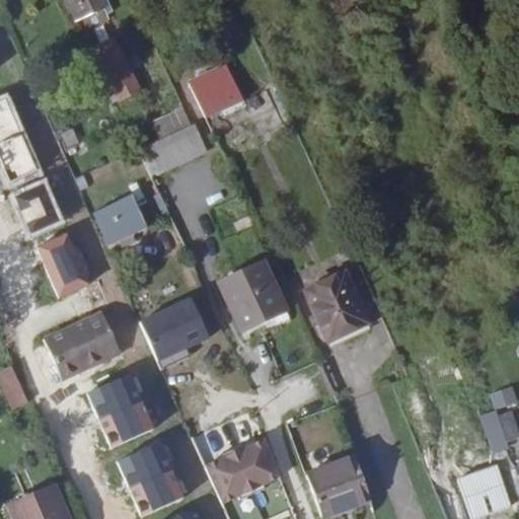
[(106,15),(99,0),(68,0),(66,1),(75,21),(82,18),(86,28),(108,19),(106,15)]
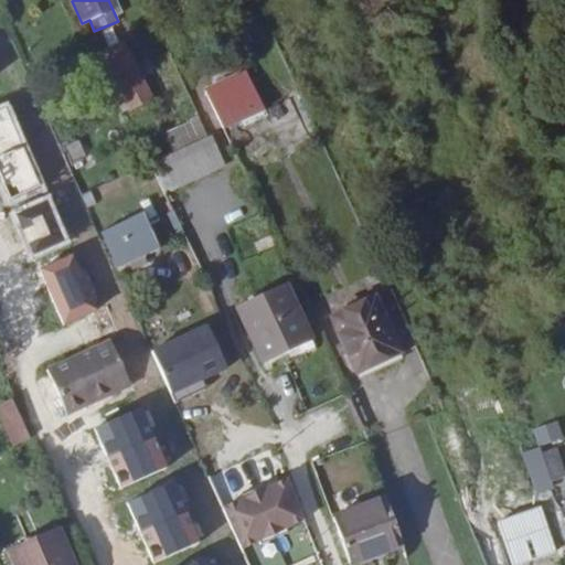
[(119,6),(116,0),(108,0),(116,17),(117,16),(118,13),(120,12),(120,10),(120,7),(119,6)]
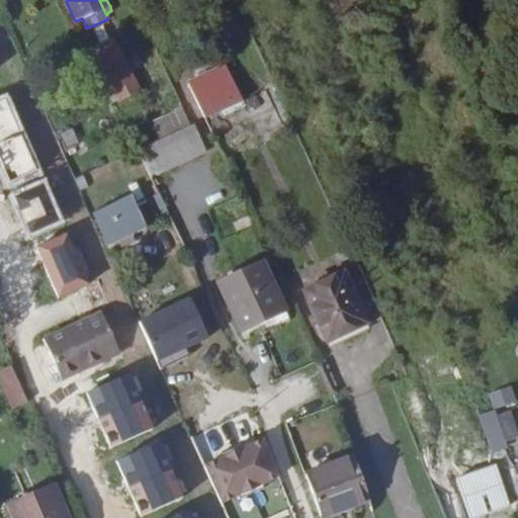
[(214,0),(192,0),(197,9),(214,0)]
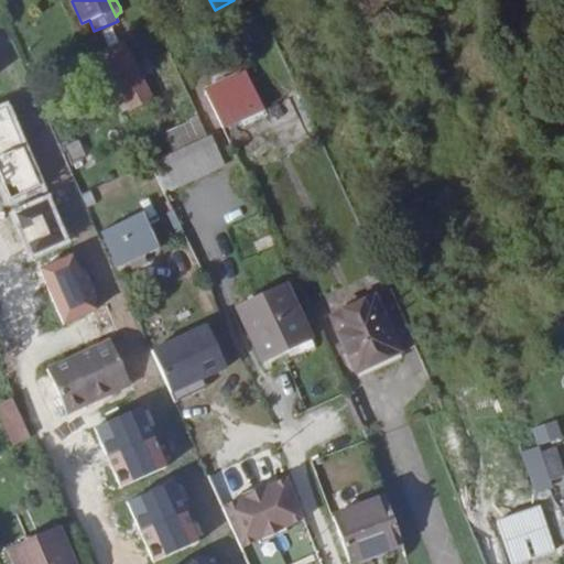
[(151,98),(123,43),(102,54),(111,73),(129,109),(151,98)]
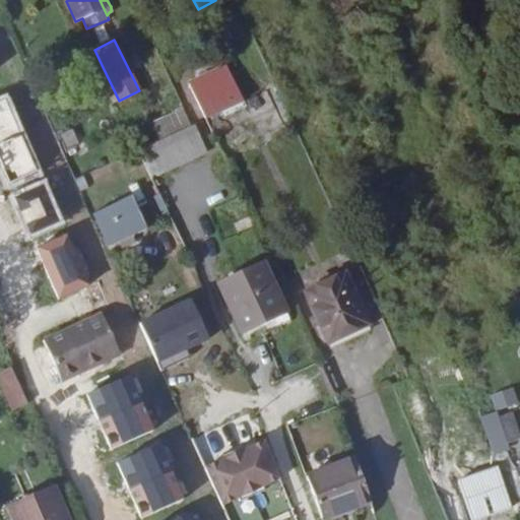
[(244,102),(225,66),(188,83),(205,119),(244,102)]
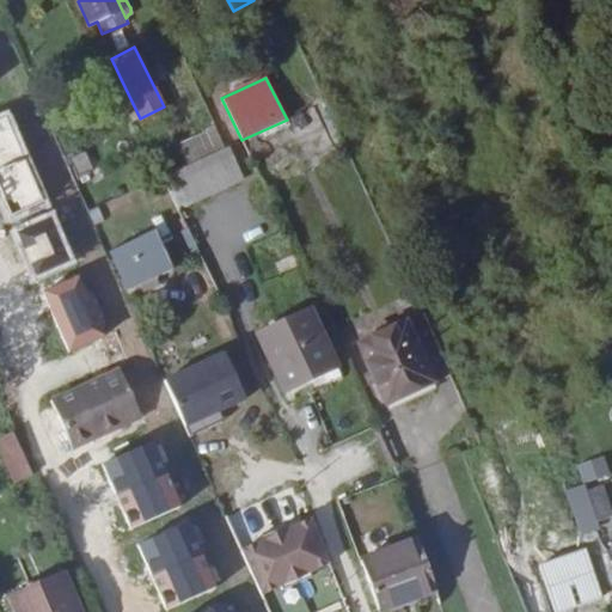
[(140,118),(121,79),(114,81),(133,122),(140,118)]
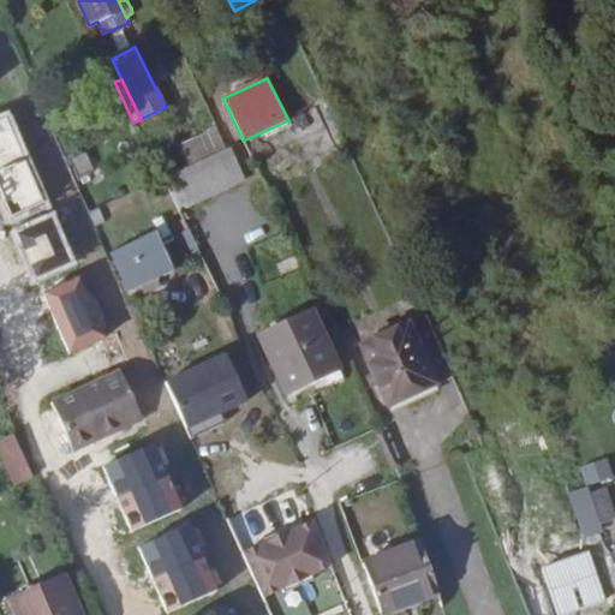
[(193,204),(245,181),(230,148),(226,149),(161,179),(177,212),(193,204)]
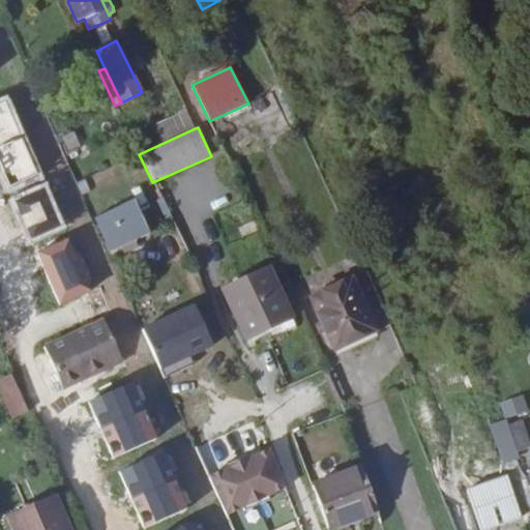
[(149,235),(134,201),(95,218),(111,253),(149,235)]
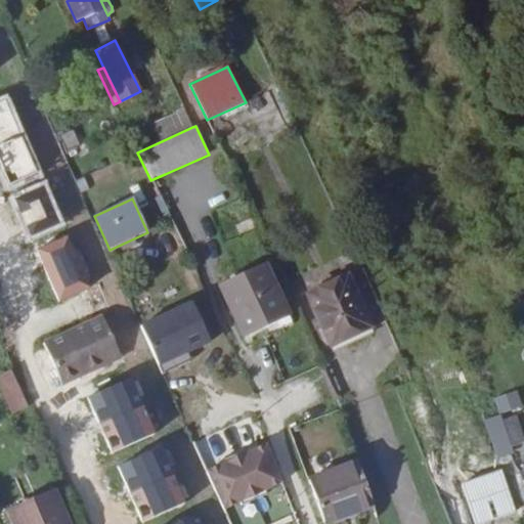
[(174,238),(168,226),(155,232),(160,245),(174,238)]
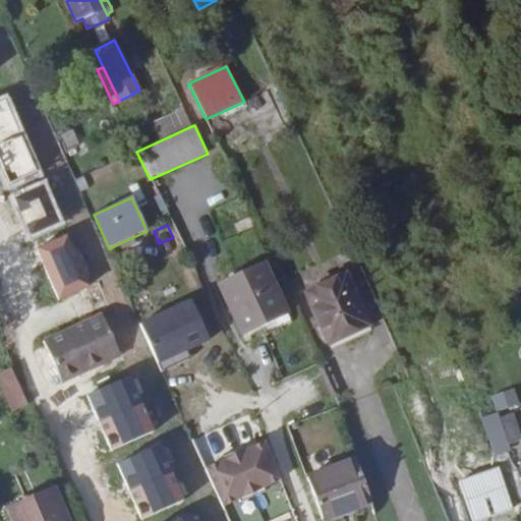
[(182,256),(173,237),(159,243),(168,263),(182,256)]
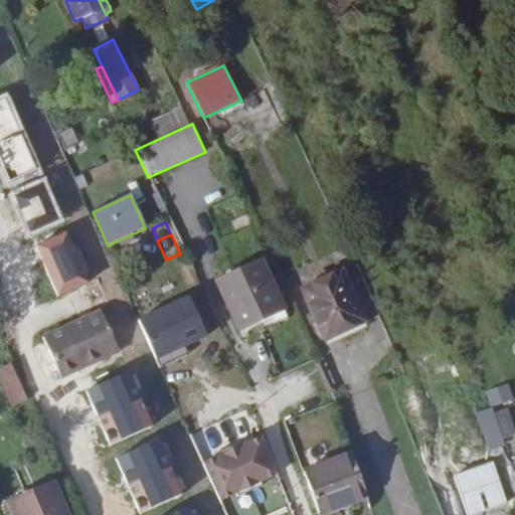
[(283,310),(261,262),(216,283),(238,330),(283,310)]
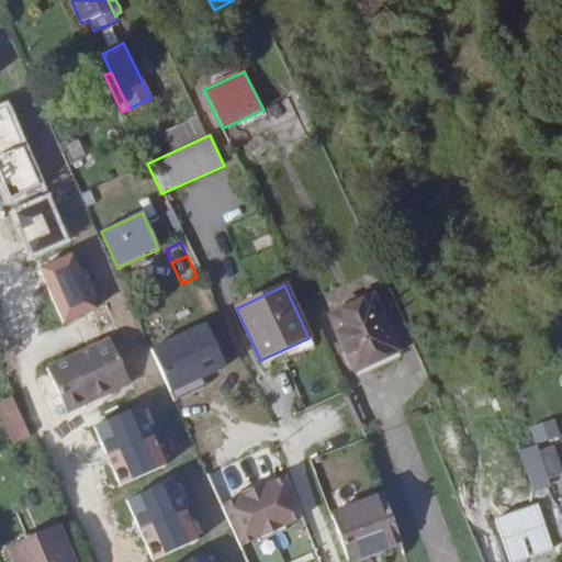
[(414,344),(388,288),(349,306),(374,362),(414,344)]
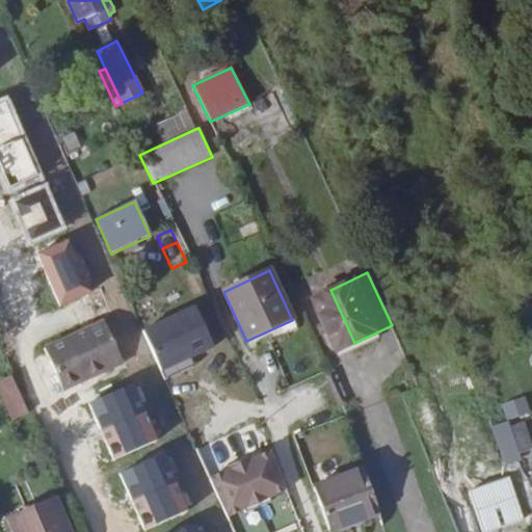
[(354,343),(330,290),(310,299),(335,352),(354,343)]
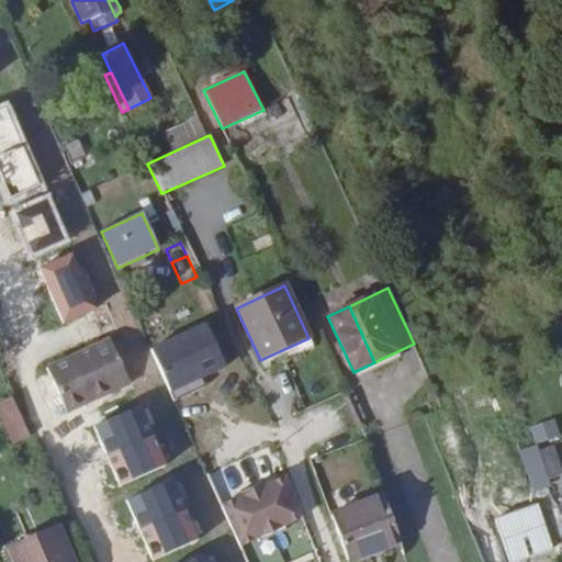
[(206,325),(149,350),(170,395),(227,370),(206,325)]
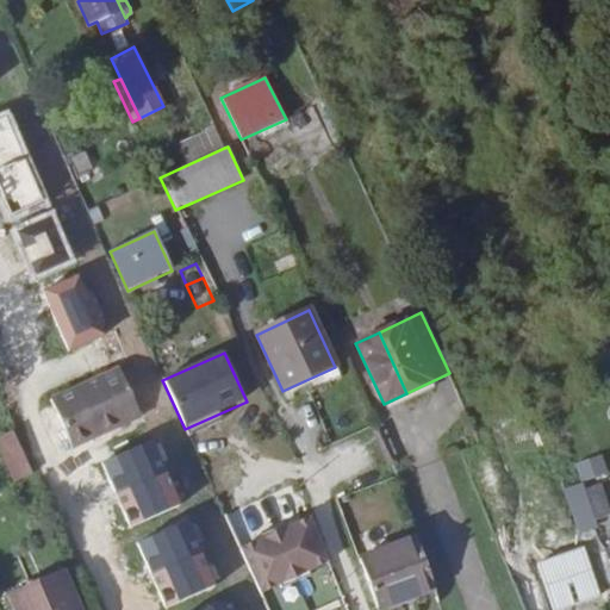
[(138,414),(119,368),(50,400),(72,448),(120,427),(118,422),(138,414)]
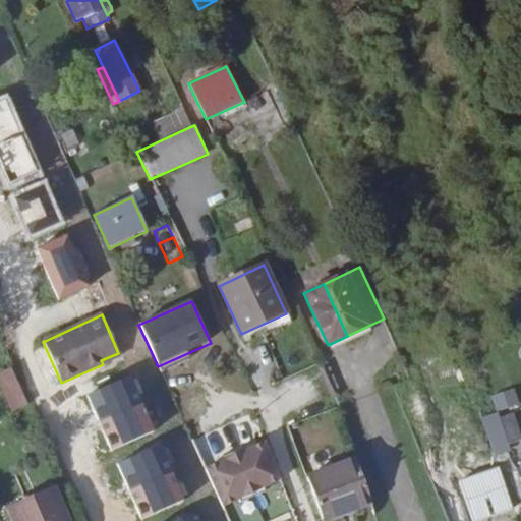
[(103,364),(120,357),(118,353),(101,360),(103,364)]
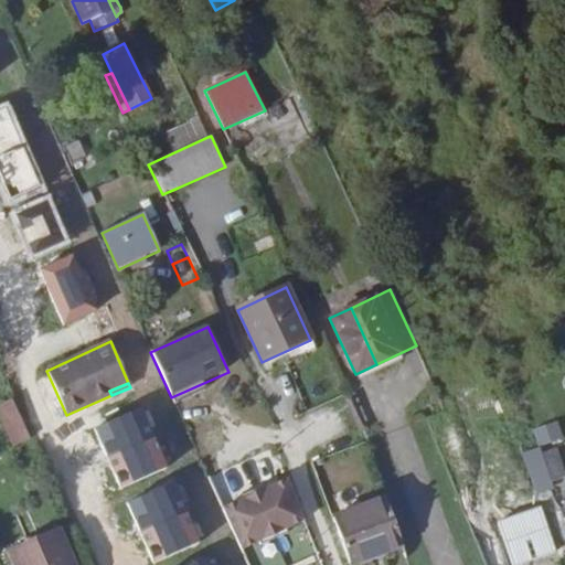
[(30,439),(12,400),(0,405),(0,415),(14,447),(30,439)]
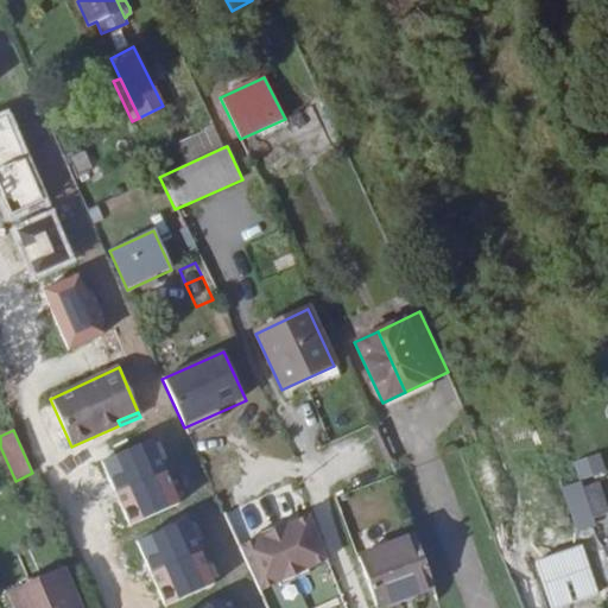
[(150,439),(100,462),(128,526),(178,505),(150,439)]
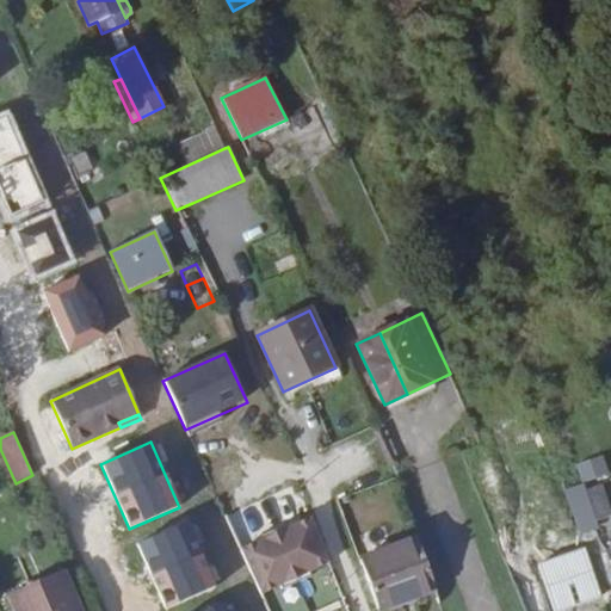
[(582,486),(610,476),(603,456),(575,464),(582,486)]
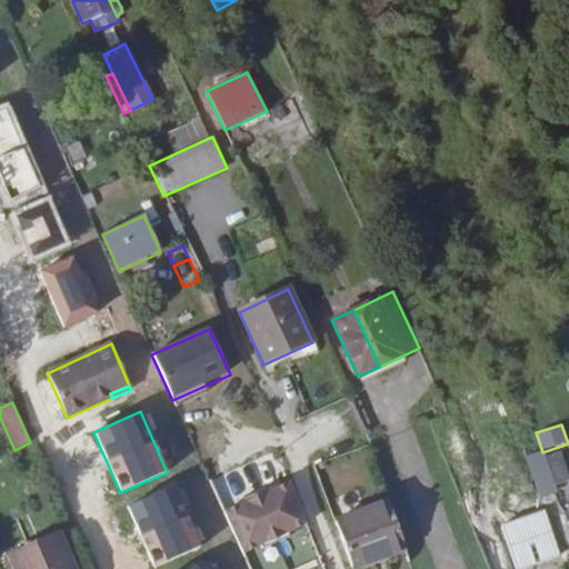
[(552,486),(538,441),(520,447),(538,501),(556,495),(552,486)]
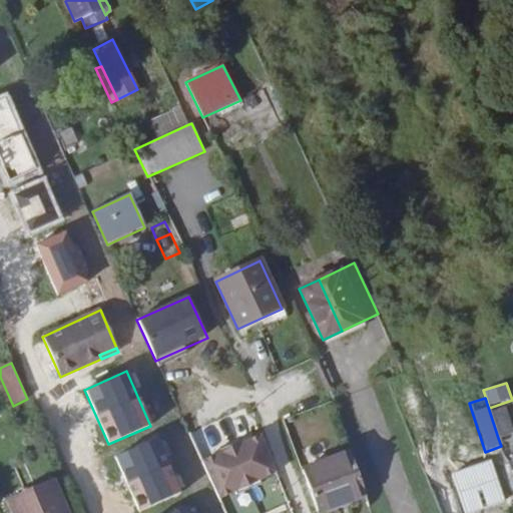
[(512,432),(512,431),(504,407),(490,412),(498,438),(512,432)]
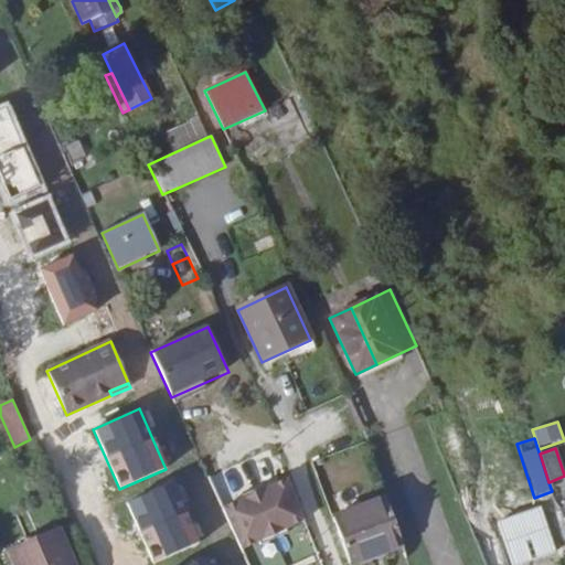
[(290,530),(305,523),(286,483),(273,490),(270,488),(237,503),(238,505),(224,512),(242,552),(256,545),(263,558),(296,543),(290,530)]
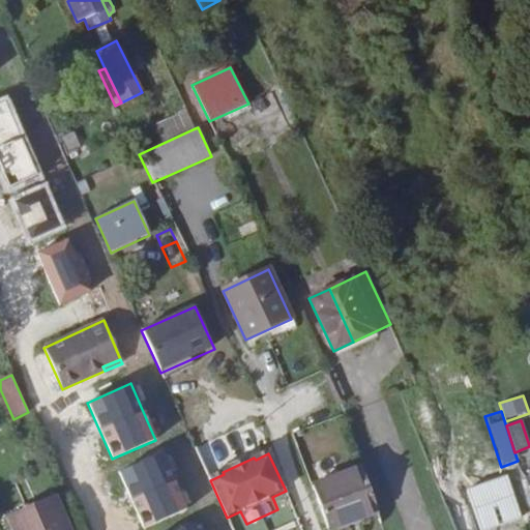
[(163,454),(119,473),(144,529),(186,510),(163,454)]
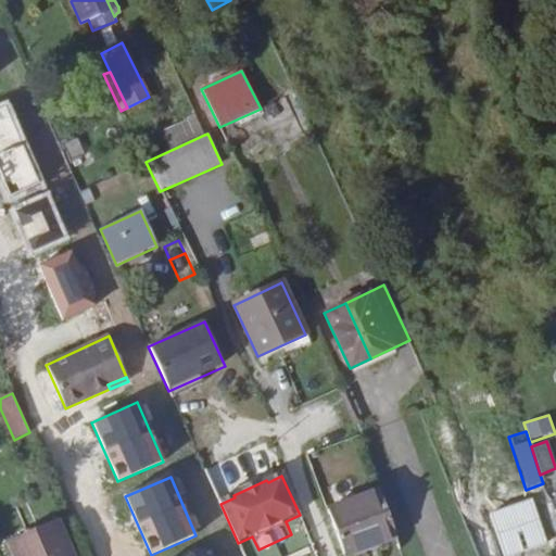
[(344,555),(395,538),(377,492),(326,512),(343,555),(344,555)]
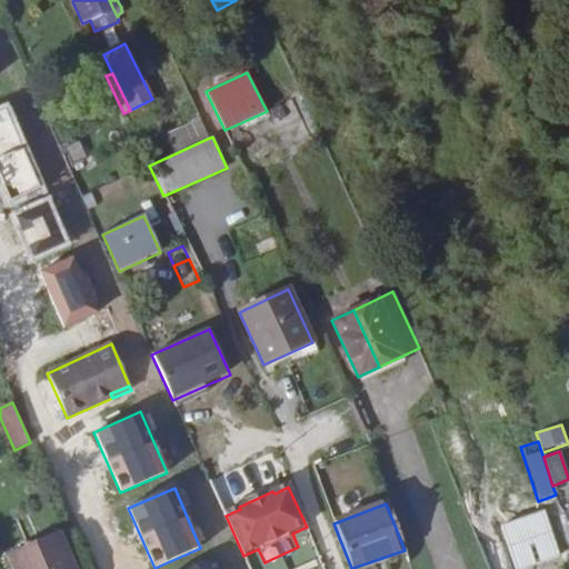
[(538,551),(530,531),(488,547),(490,555),(506,550),(510,561),(538,551)]
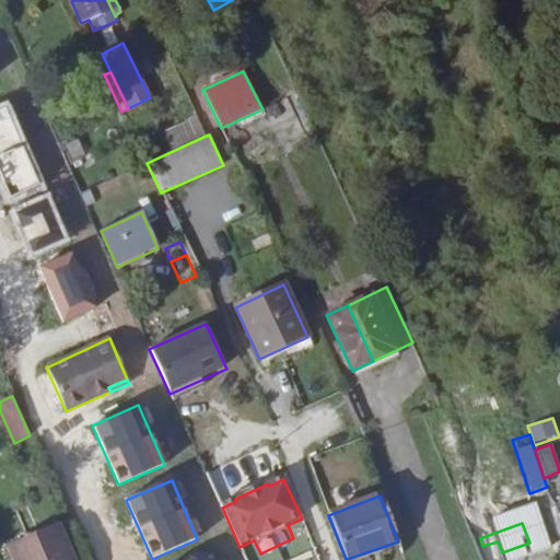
[(72,559),(58,525),(9,547),(14,559),(72,559)]
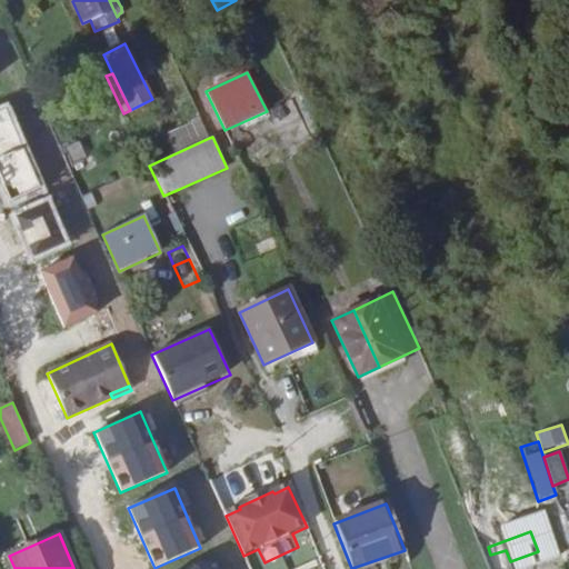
[(543,568),(538,551),(510,561),(506,550),(490,555),(496,568),(543,568)]
